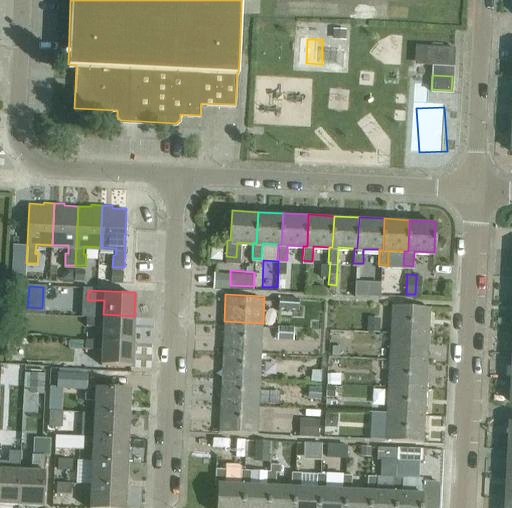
[(278,295),(278,306),(298,306),(299,295),(278,295)]
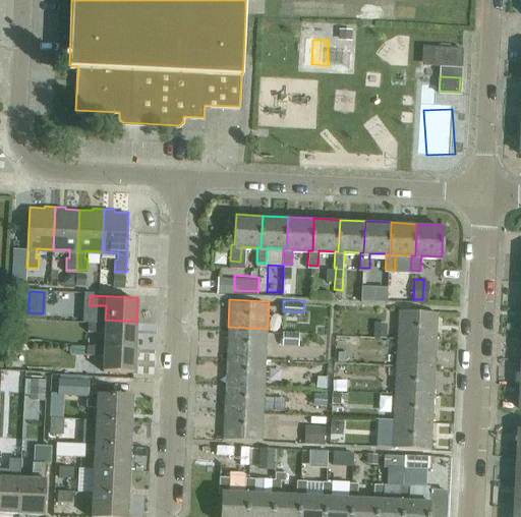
[(397,335),(437,337),(439,309),(398,307),(397,335)]
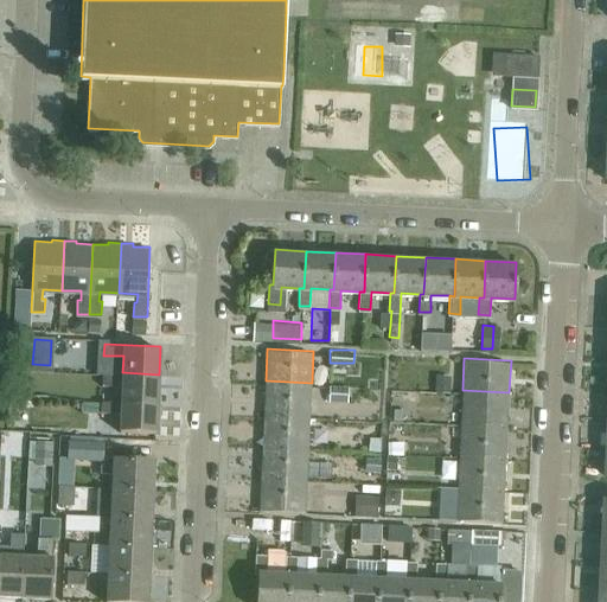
[(158,402),(159,375),(122,372),(102,371),(102,383),(122,383),(121,399),(121,401),(158,402)]
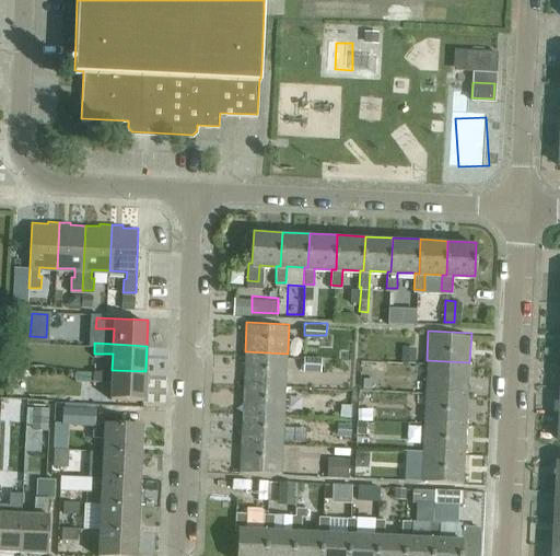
[(79,365),(80,346),(26,345),(26,363),(79,365)]
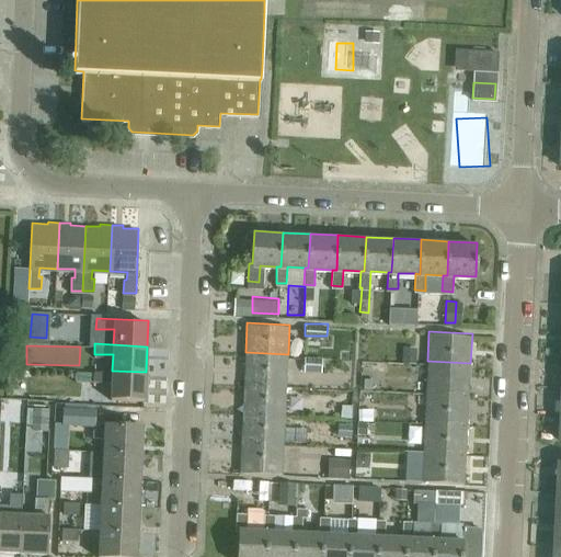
[(287,384),(288,354),(245,352),(244,382),(287,384)]
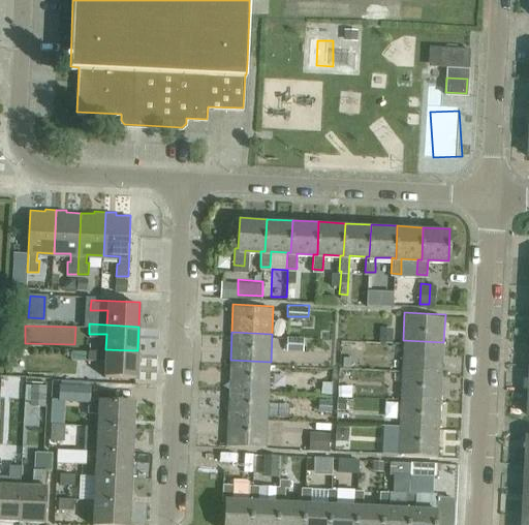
[(286,348),(303,349),(304,335),(286,334),(286,348)]
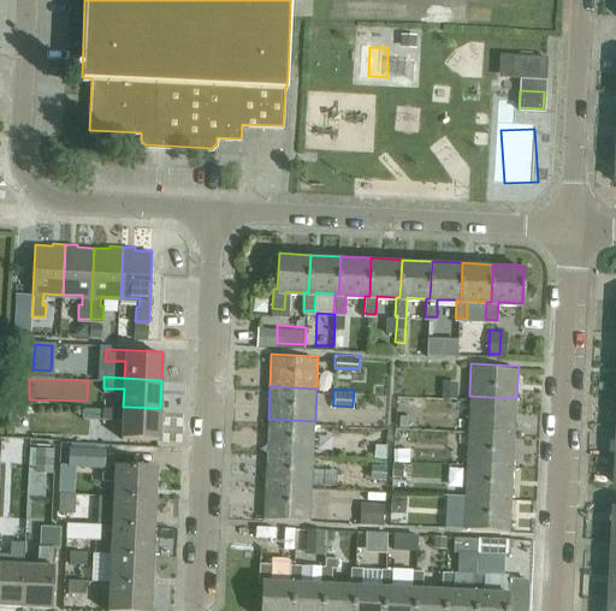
[(397,393),(396,419),(410,419),(412,395),(397,393)]
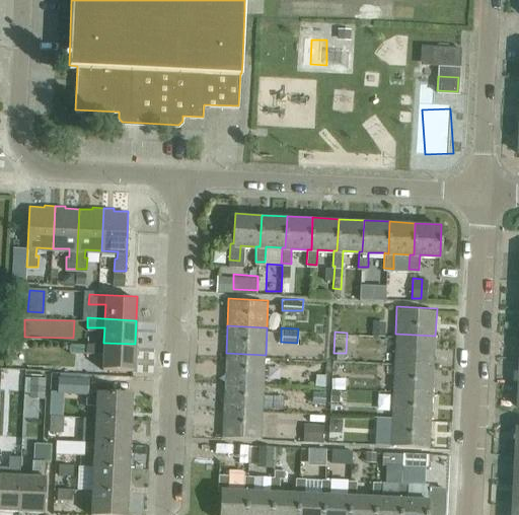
[(395,334),(394,361),(434,363),(435,336),(395,334)]
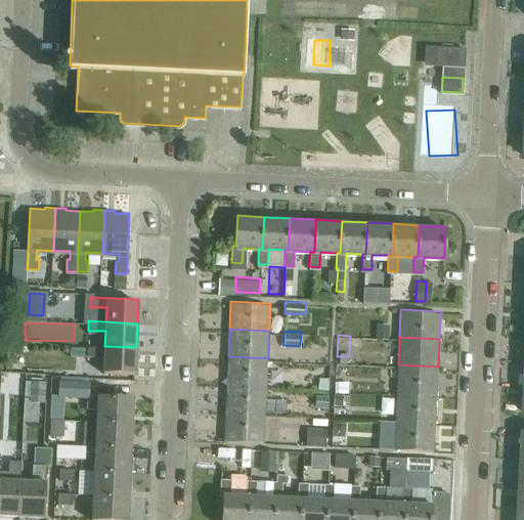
[(135,372),(136,347),(104,346),(104,345),(87,344),(87,354),(104,355),(103,370),(135,372)]
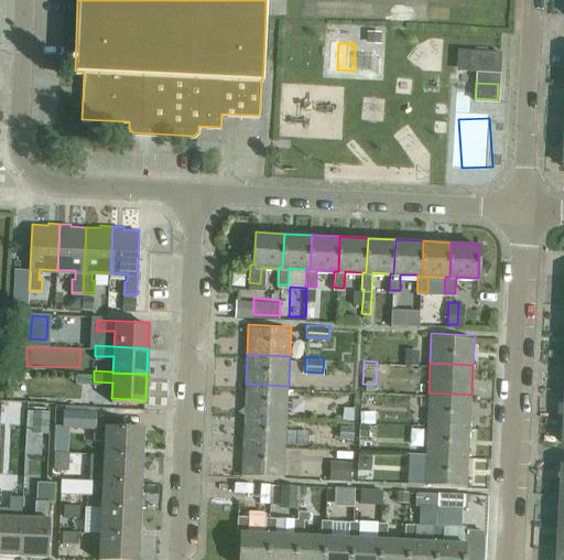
[(286,416),(289,386),(246,384),(243,413),(286,416)]
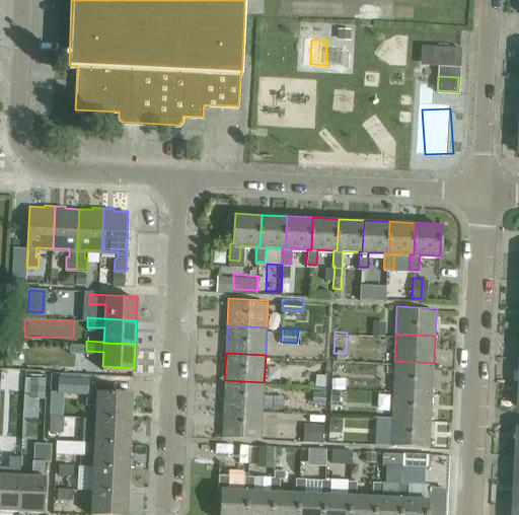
[(392,388),(432,390),(434,363),(394,361),(392,388)]
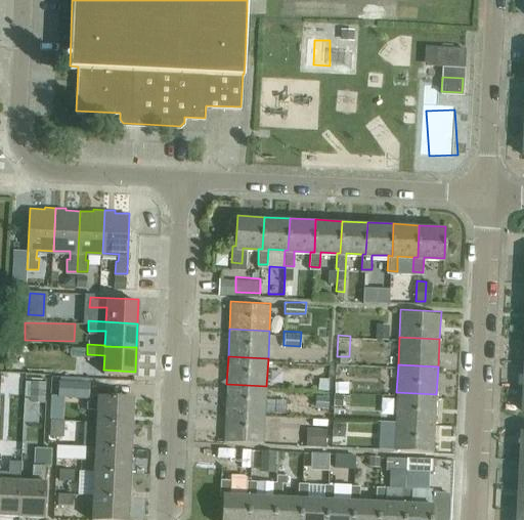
[(8,409),(24,410),(25,373),(0,371),(0,393),(8,394),(8,409)]
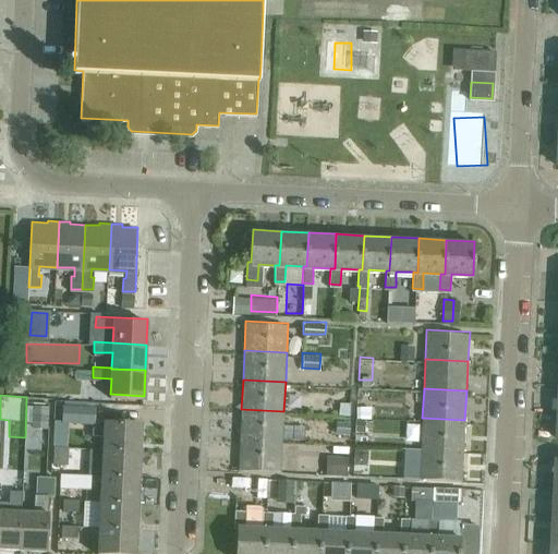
[(339,413),(349,413),(349,400),(339,400),(339,413)]
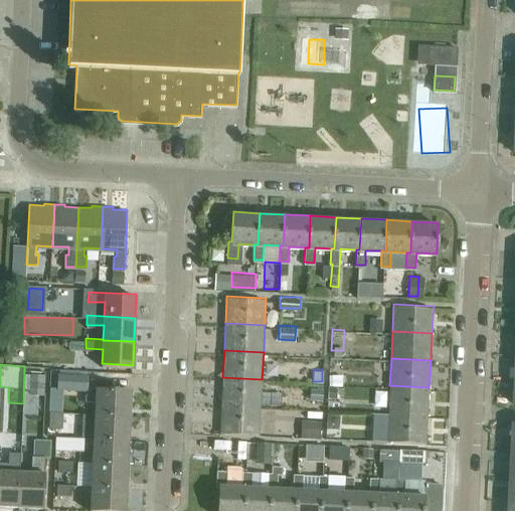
[(56,387),(87,389),(88,373),(57,372),(56,387)]
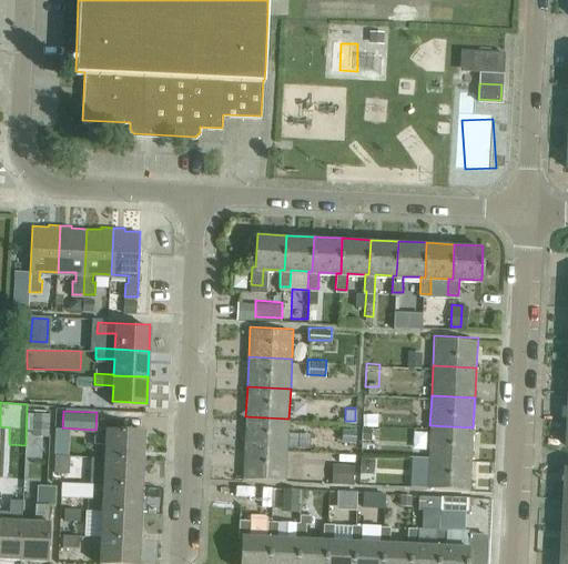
[(245,416),(244,445),(287,447),(288,419),(245,416)]
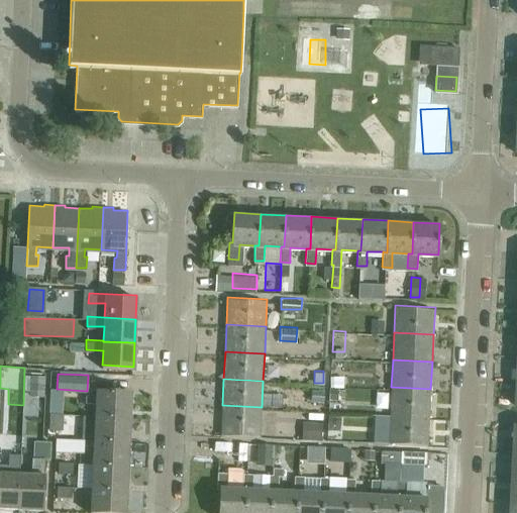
[(391,387),(390,414),(429,416),(430,389),(391,387)]
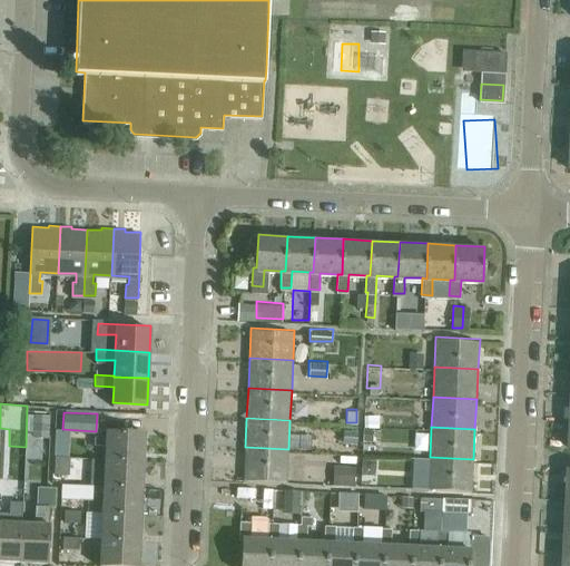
[(94,436),(94,442),(105,443),(105,456),(145,458),(146,430),(106,428),(99,428),(94,436)]
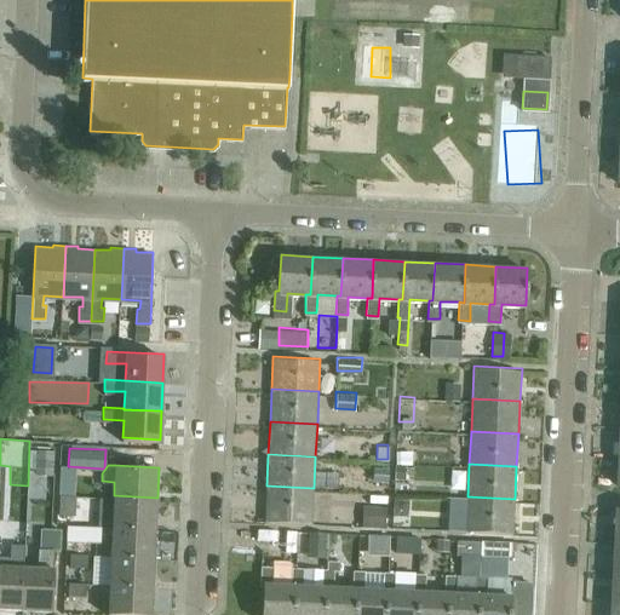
[(389,466),(373,465),(373,480),(388,481),(389,466)]
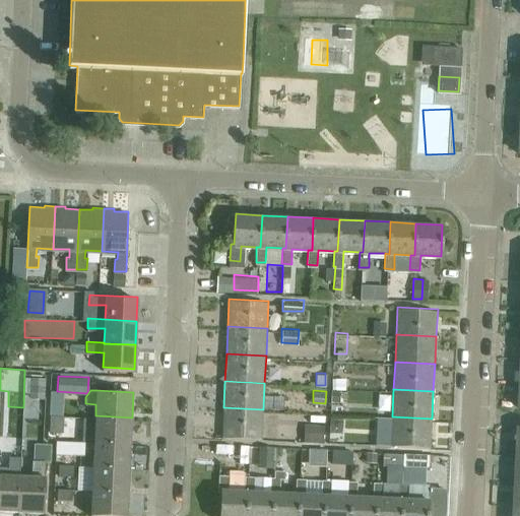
[(262,438),(263,409),(223,407),(222,436),(262,438)]
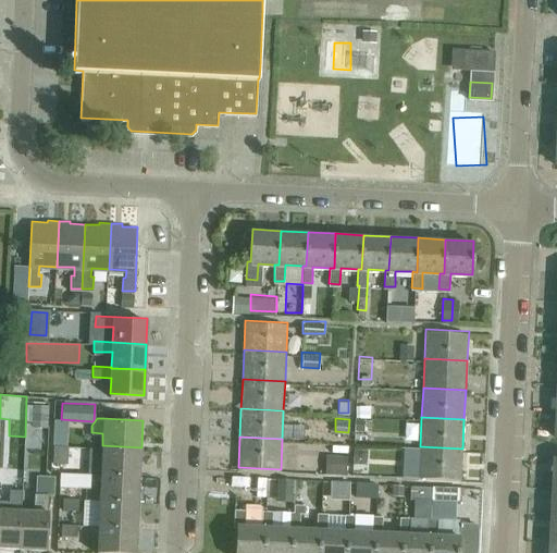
[(67,463),(67,444),(53,443),(52,462),(67,463)]
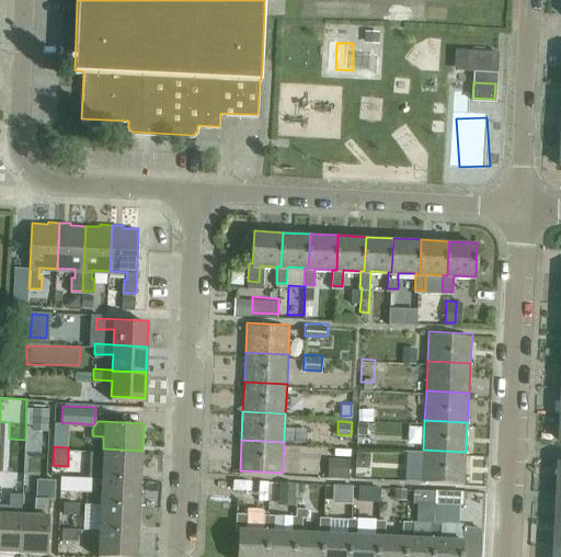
[(99,469),(99,448),(69,450),(70,470),(99,469)]
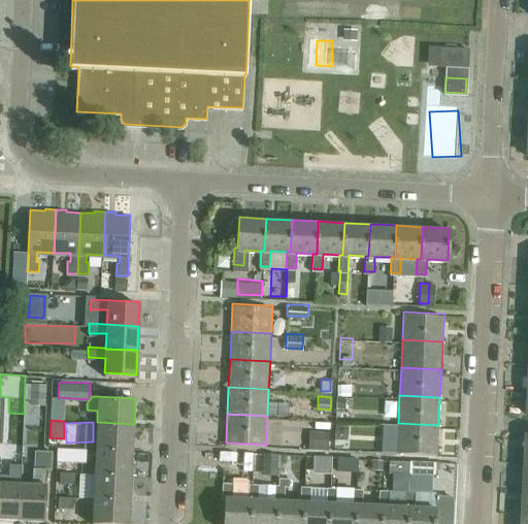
[(132,449),(134,424),(97,422),(96,447),(132,449)]
